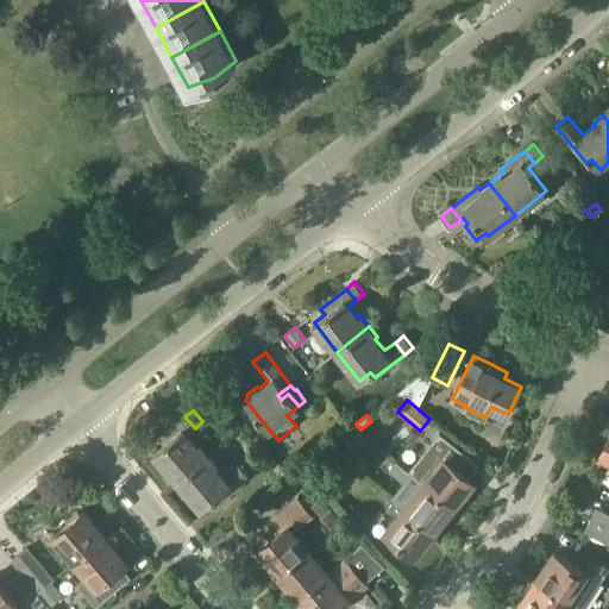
[(164,443),(154,452),(177,481),(208,453),(200,444),(198,445),(188,434),(195,428),(184,416),(159,438),(164,443)]
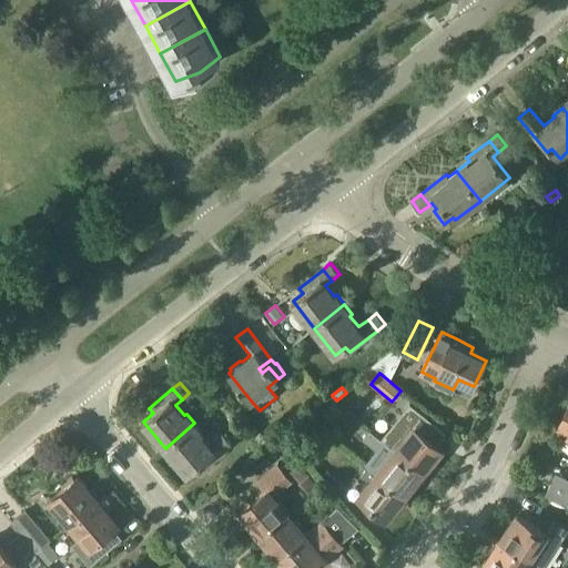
[(332,419),(343,409),(333,399),(322,409),(332,419)]
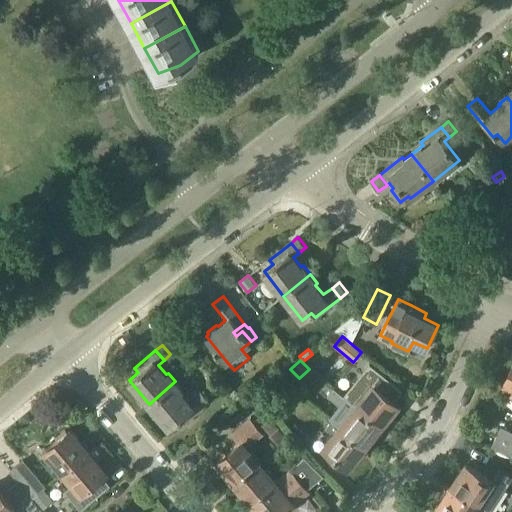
[(344,395),(380,425),(382,423),(383,424),(390,414),(390,413),(397,404),(394,401),(403,390),(369,363),(368,365),(369,366),(346,394),(345,393),(344,395)]
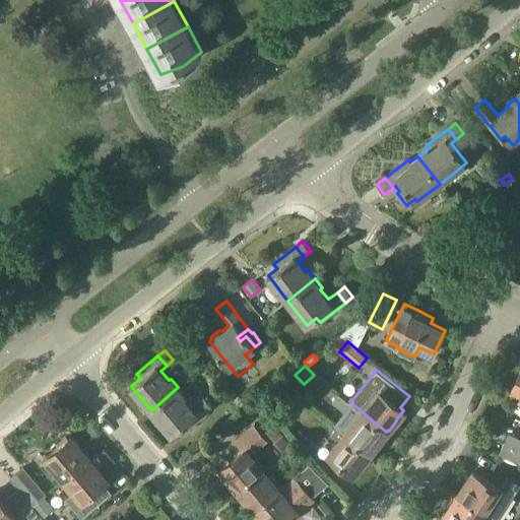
[(519,372),(511,392),(519,395),(519,372)]
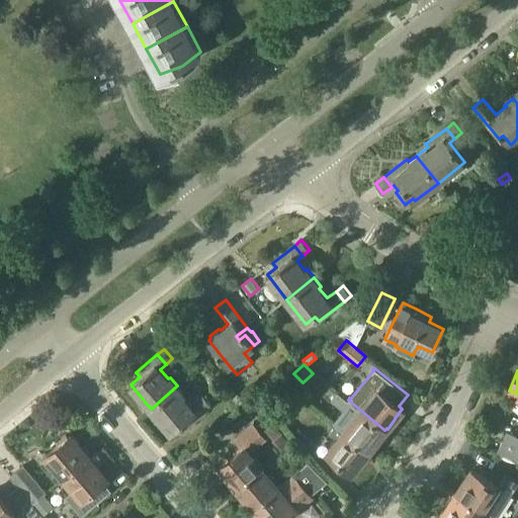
[(177,385),(151,409),(171,433),(180,425),(184,429),(205,411),(196,401),(191,406),(183,396),(185,395),(177,385)]
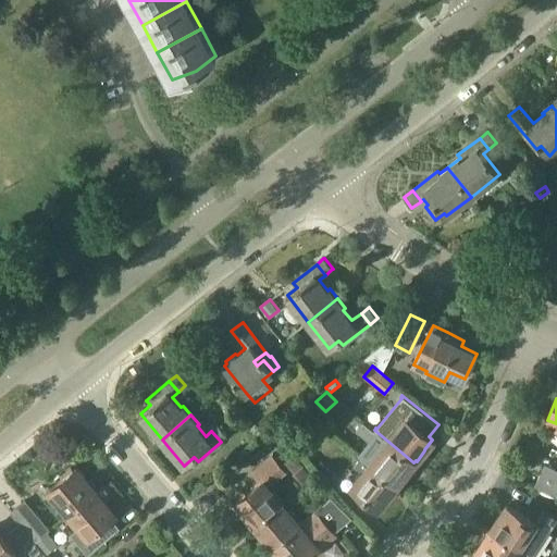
[(362,456),(396,484),(397,482),(398,483),(407,472),(406,472),(413,462),(374,430),(363,421),(357,430),(370,441),(359,454),(362,457),(362,456)]
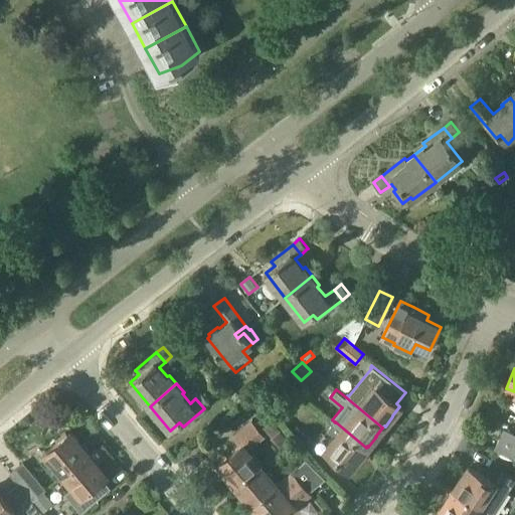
[(202,393),(195,398),(204,408),(210,403),(204,395),(202,393)]
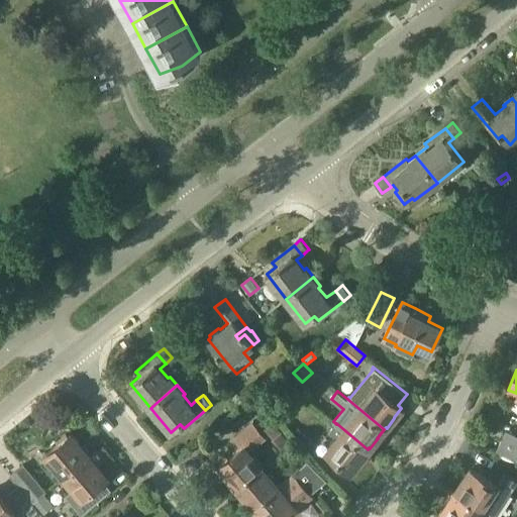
[(336,423),(336,424),(329,432),(337,438),(327,451),(350,471),(352,469),(353,470),(362,459),(360,458),(368,449),(336,423)]
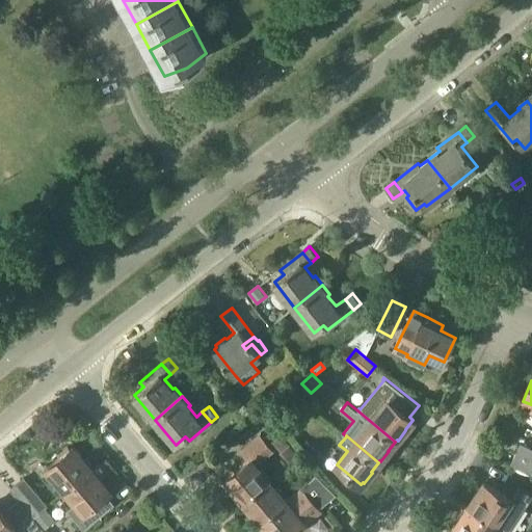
[(243,500),(267,480),(255,466),(271,451),(260,436),(241,452),(248,459),(225,479),(243,500)]
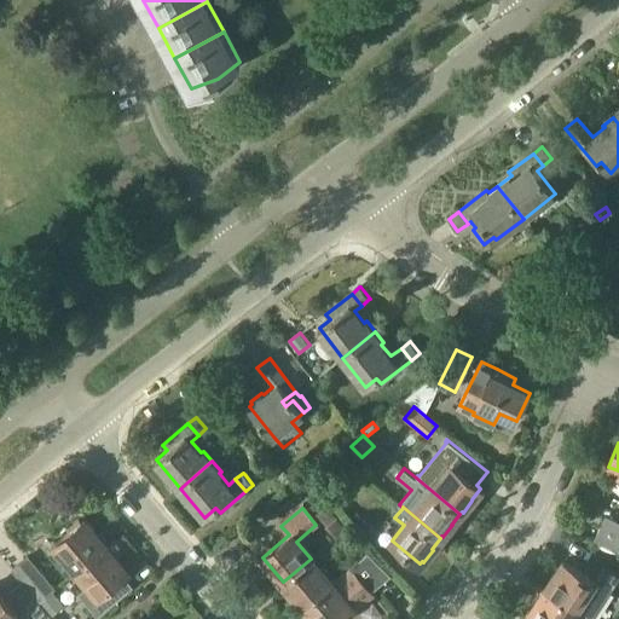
[(594,539),(618,550),(618,521),(606,515),(594,539)]
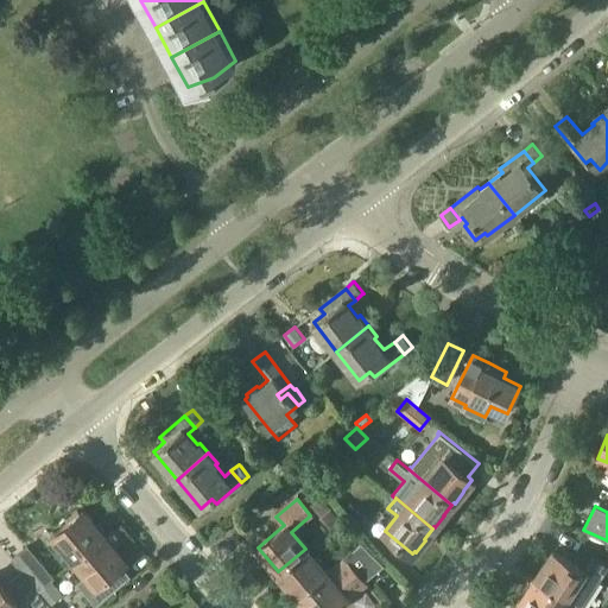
[(328,529),(340,519),(330,507),(318,518),(328,529)]
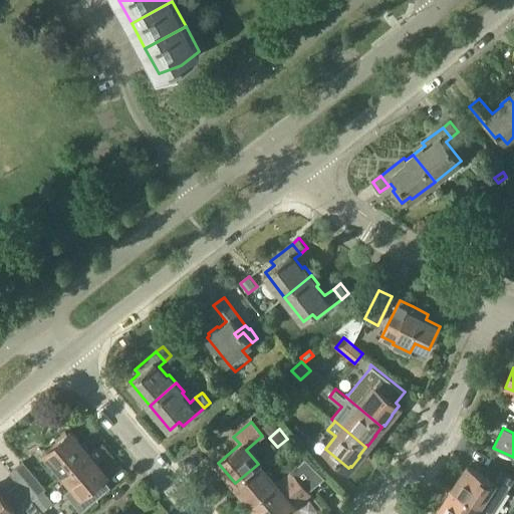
[(58,440),(45,452),(63,473),(88,452),(70,431),(67,433),(65,432),(57,439),(58,440)]
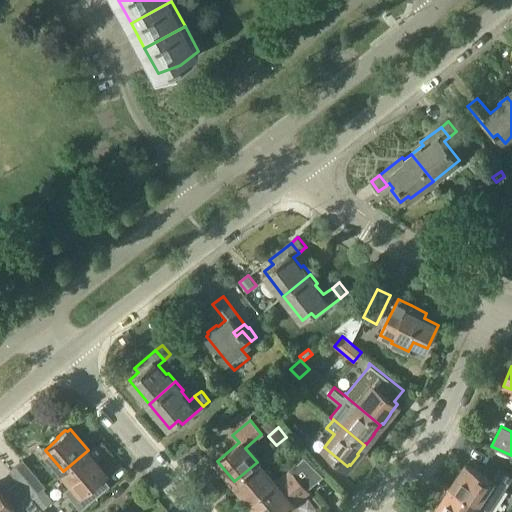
[(271,464),(278,457),(271,449),(263,456),(271,464)]
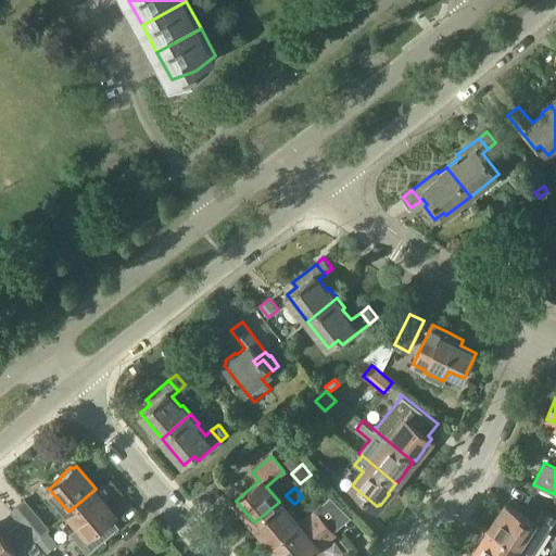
[(96,489),(68,512),(80,526),(76,529),(92,547),(114,529),(106,519),(115,512),(105,500),(106,497),(101,490),(98,491),(96,489)]
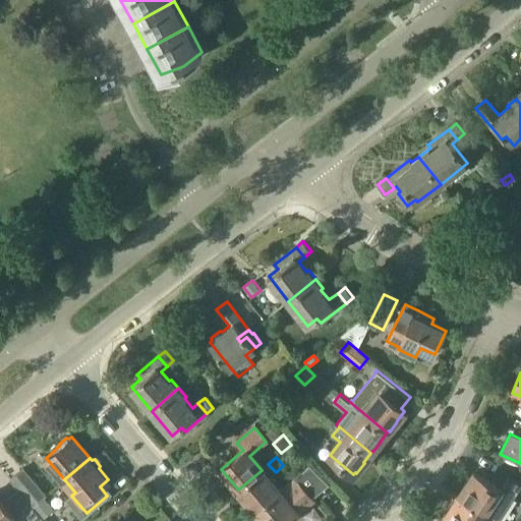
[(279,491),(256,511),(264,519),(263,520),(284,520),(296,511),(299,514),(314,500),(312,498),(329,483),(309,464),(279,490),(279,491)]
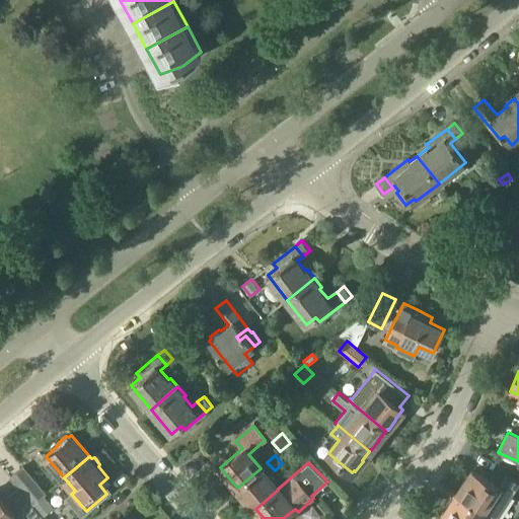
[(10,477),(33,505),(45,497),(46,495),(23,467),(10,477)]
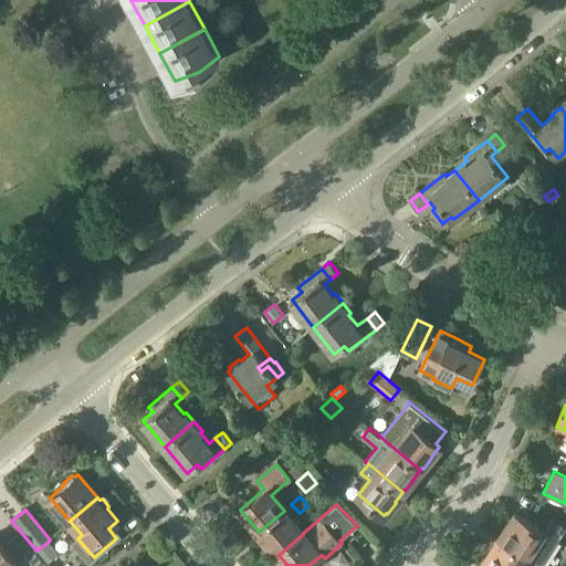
[(284,511),(259,532),(279,555),(303,534),(303,533),(284,511)]
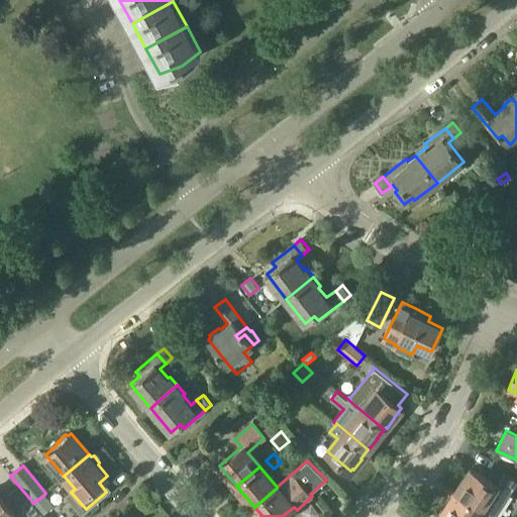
[(492,514),(492,515),(495,516),(516,483),(516,479),(504,471),(495,485),(471,469),(464,479),(463,478),(456,489),(457,490),(456,491),(492,514)]
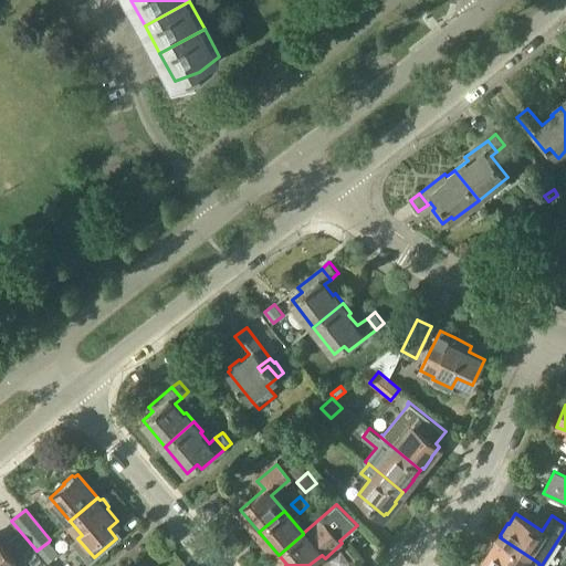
[(483,562),(490,565),(536,565),(538,564),(538,563),(500,537),(492,548),(491,547),(483,559),(484,559),(483,562)]
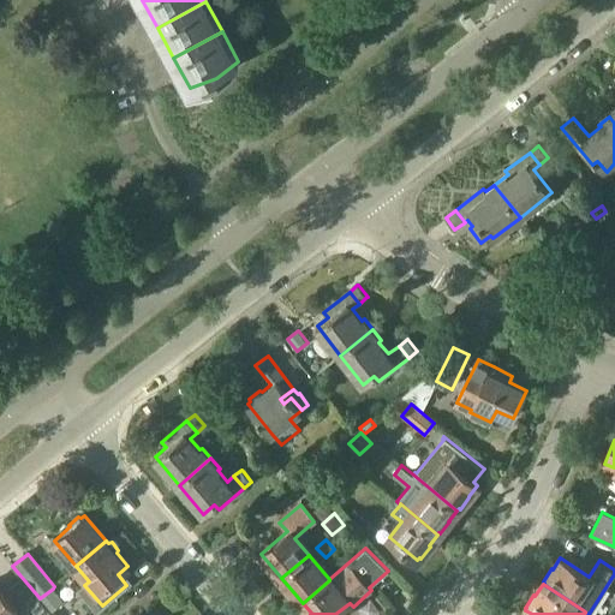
[(0,614),(15,614),(21,611),(0,589),(0,614)]
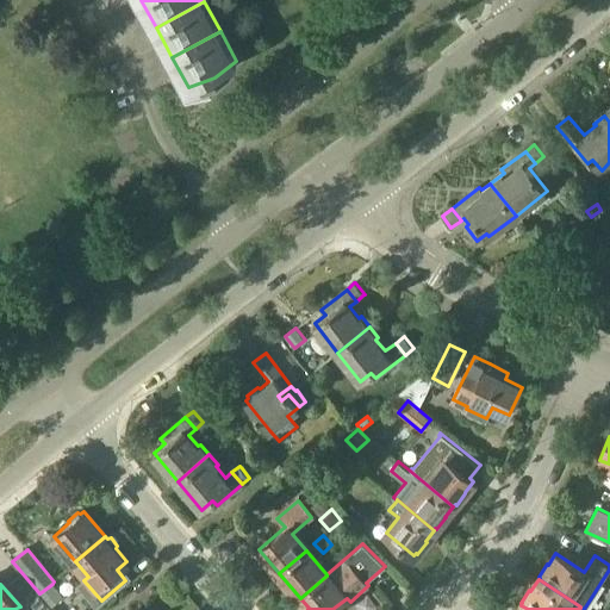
[(63,597),(53,584),(39,593),(51,608),(63,597)]
